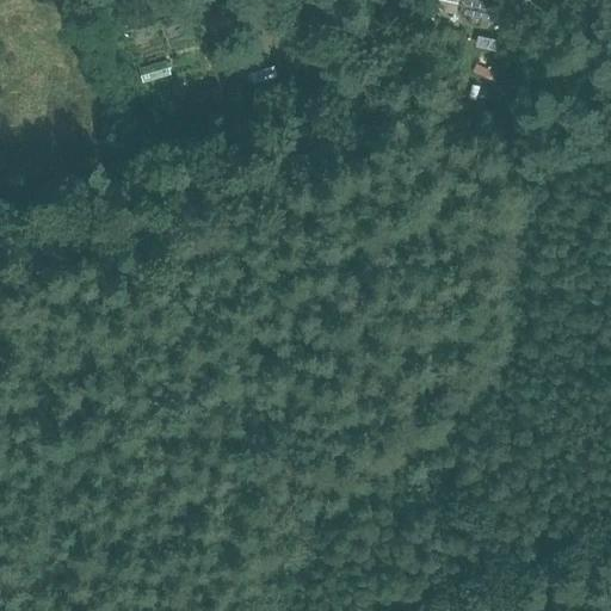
[(463,0),(461,12),(475,16),(476,10),(481,10),(482,2),(492,5),(492,0),(463,0)]
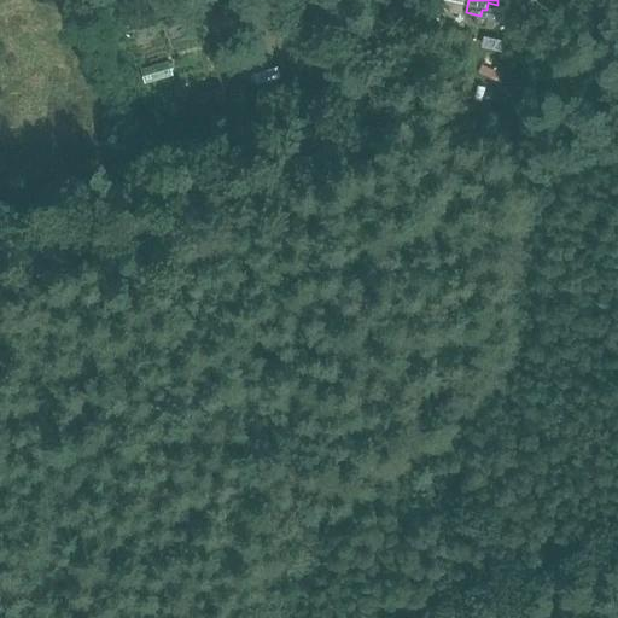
[(524,33),(528,25),(519,22),(524,11),(513,7),(506,25),(524,33)]
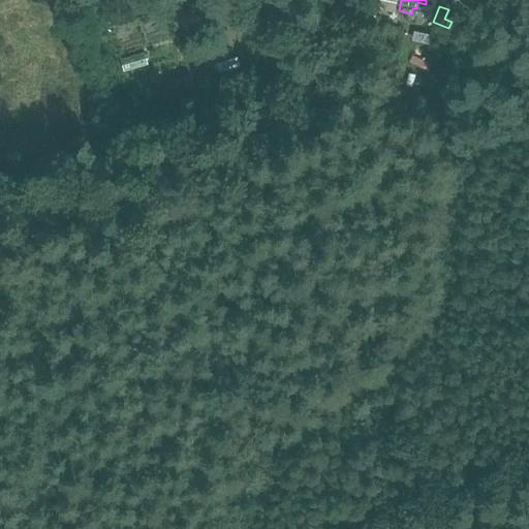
[(412,41),(433,45),(435,36),(414,31),(412,41)]
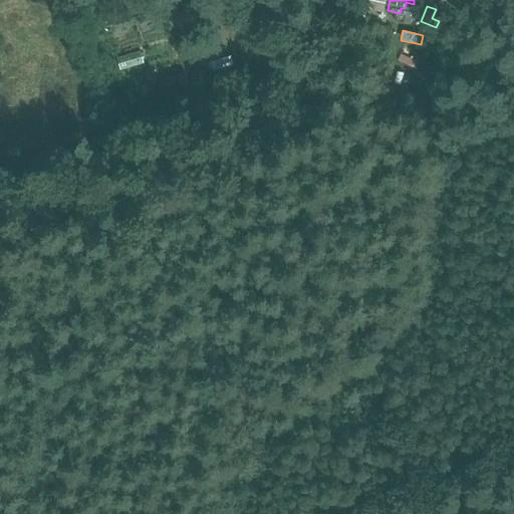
[(141,51),(116,58),(120,70),(144,63),(141,51)]
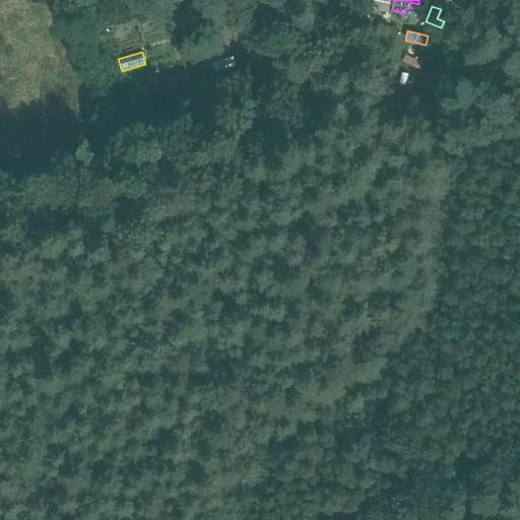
[(400,92),(384,77),(373,89),(390,105),(400,92)]
